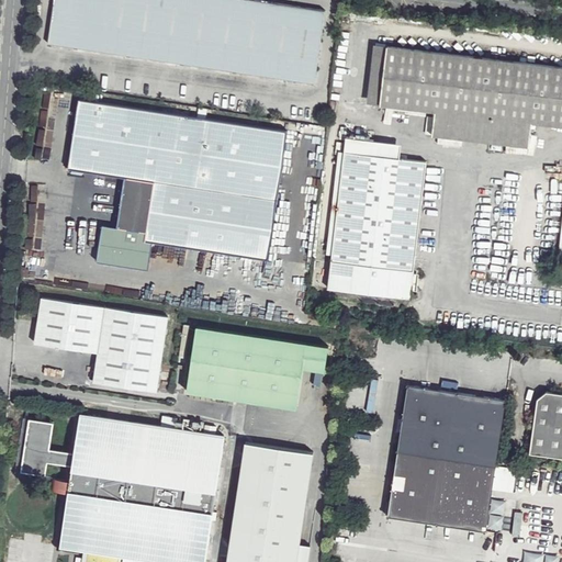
[(55,0),(48,43),(315,85),(327,12),(249,0),(55,0)]
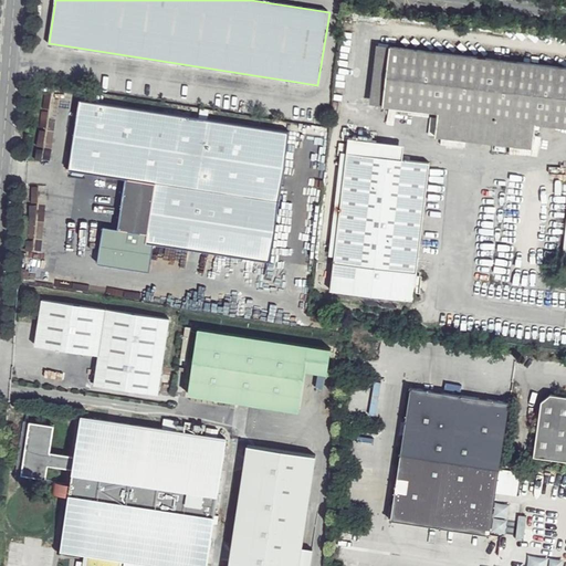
[(439,112),(436,136),(534,147),(537,123),(565,126),(565,66),(391,45),(384,105),(439,112)]
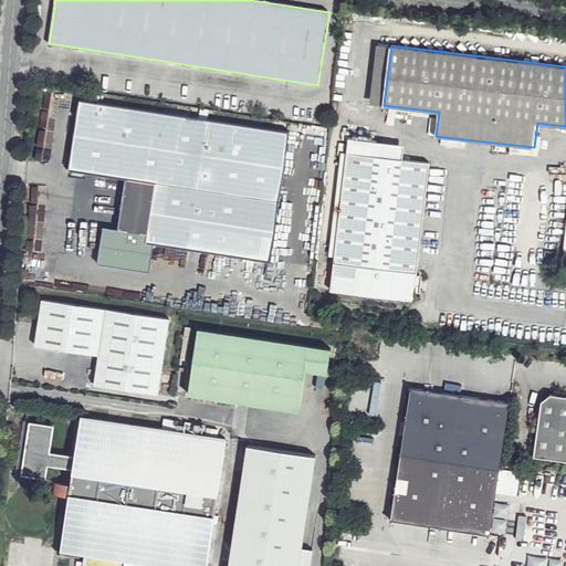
[(270,260),(274,233),(279,201),(283,175),(290,134),(81,102),(70,165),(127,174),(136,176),(128,227),(118,226),(104,223),(97,261),(149,269),(154,241),(270,260)]
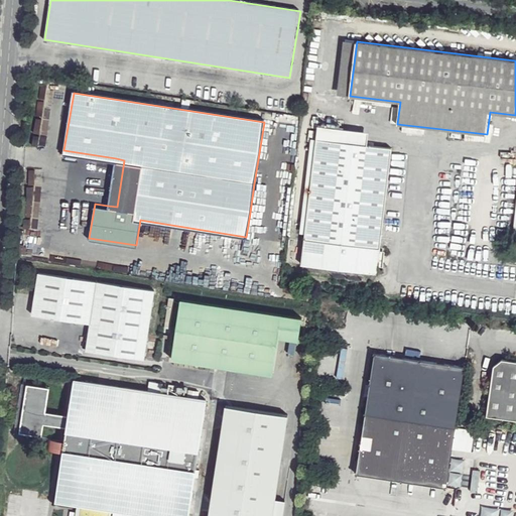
[(288,115),(300,117),(300,113),(300,109),(289,107),(288,115)]
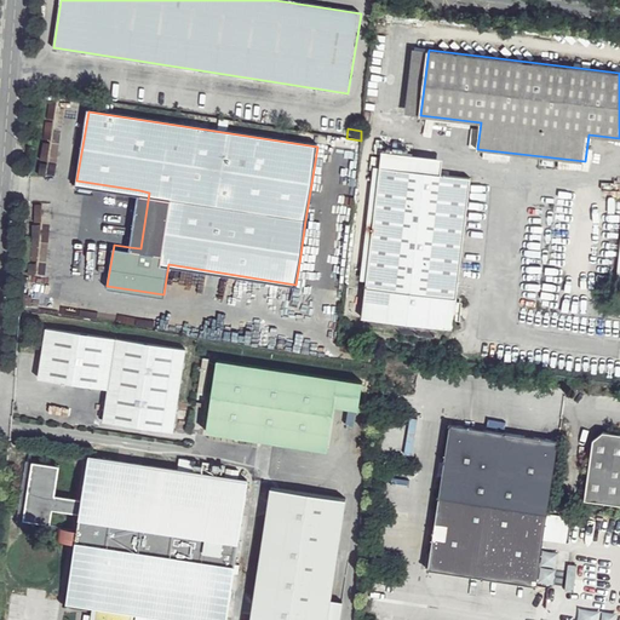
[(440,174),(441,159),(383,151),(362,316),(452,327),(470,179),(440,174)]
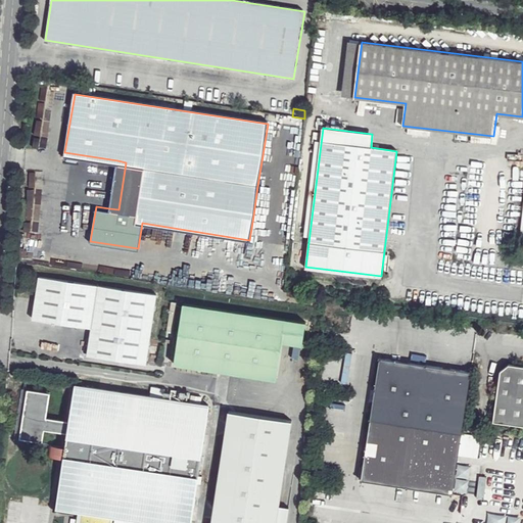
[(126,162),(117,160),(109,208),(119,209),(126,162)]
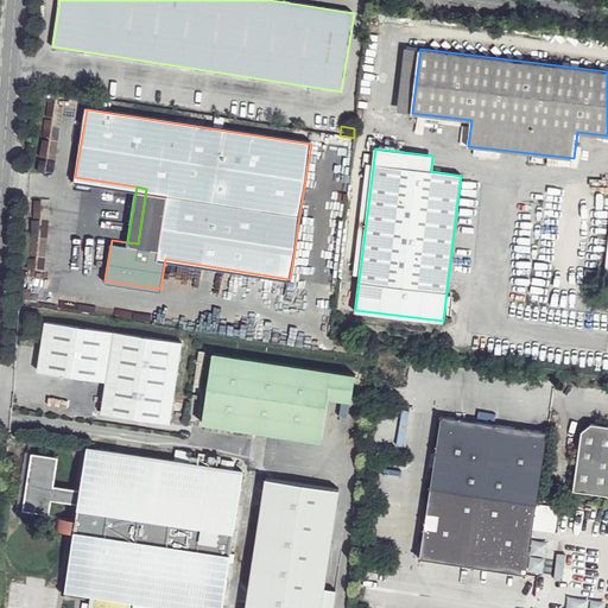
[(304,188),(299,216),(318,219),(323,191),(304,188)]
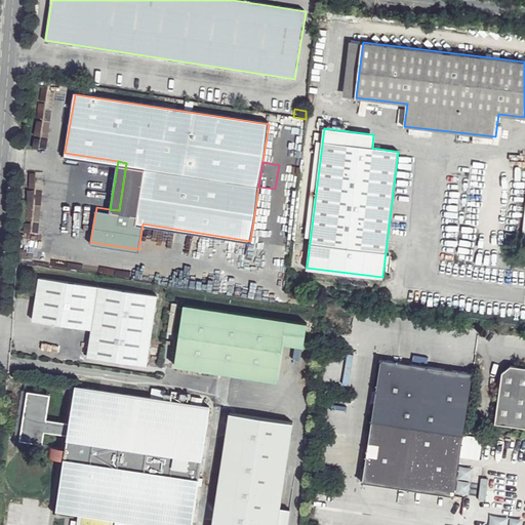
[(258,187),(254,216),(271,218),(275,189),(258,187)]
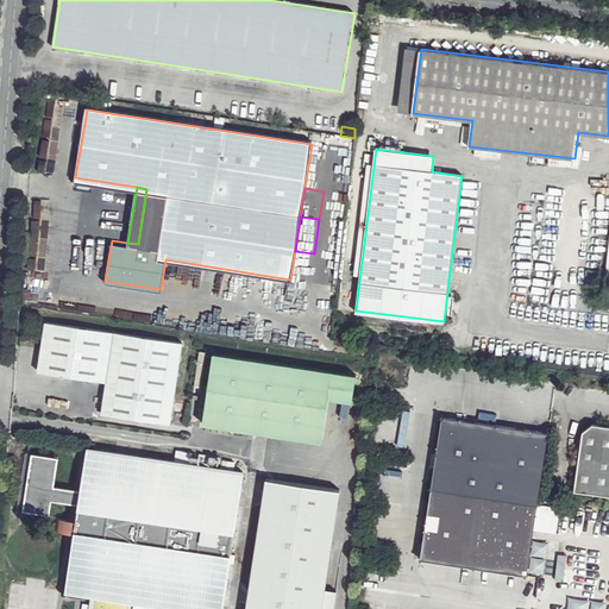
[(106,382),(105,395),(173,405),(182,344),(45,321),(37,371),(106,382)]
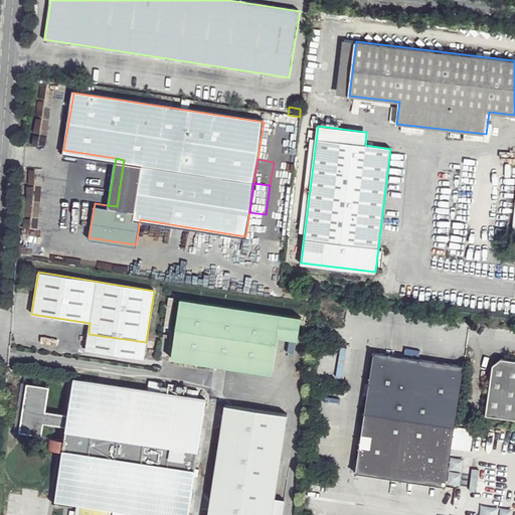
[(180,295),(171,357),(274,372),(280,335),(283,310),(180,295)]
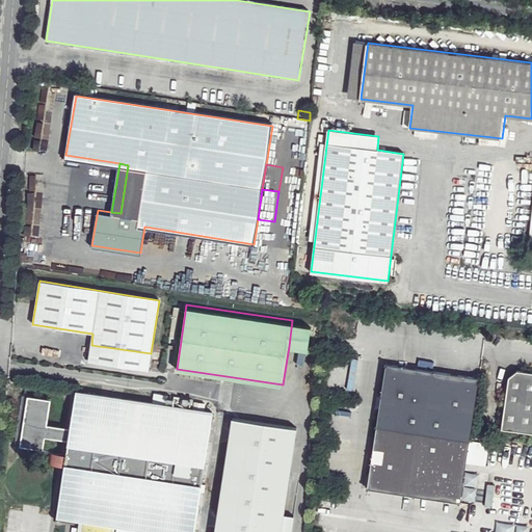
[(292,320),(289,346),(309,349),(313,323),(292,320)]
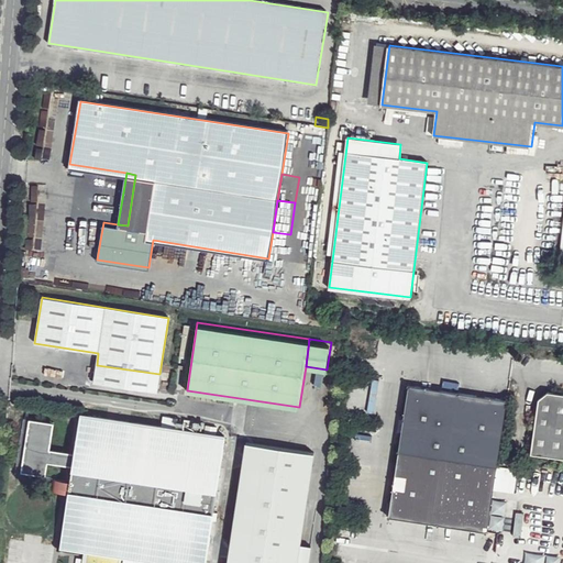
[(159,374),(97,365),(94,384),(156,393),(159,374)]
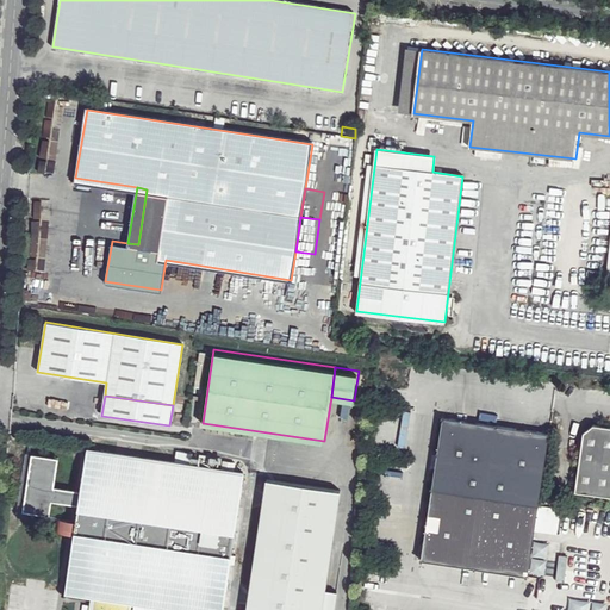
[(419,559),(527,574),(539,498),(548,434),(441,417),(419,559)]
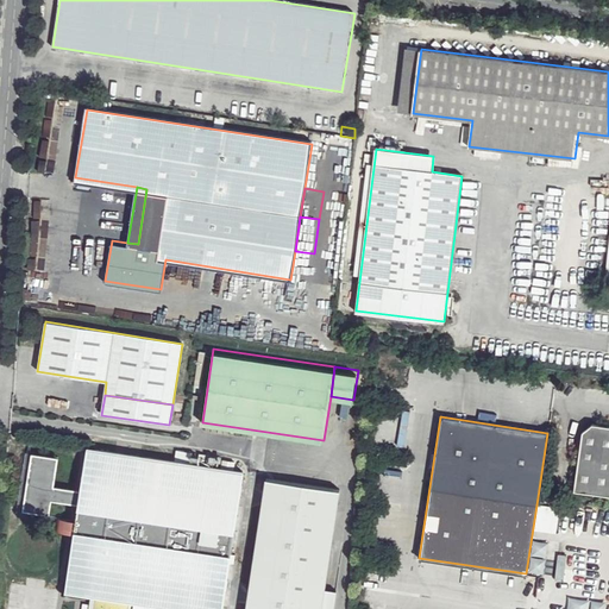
[(608,429),(591,427),(582,434),(572,494),(608,498),(608,429)]
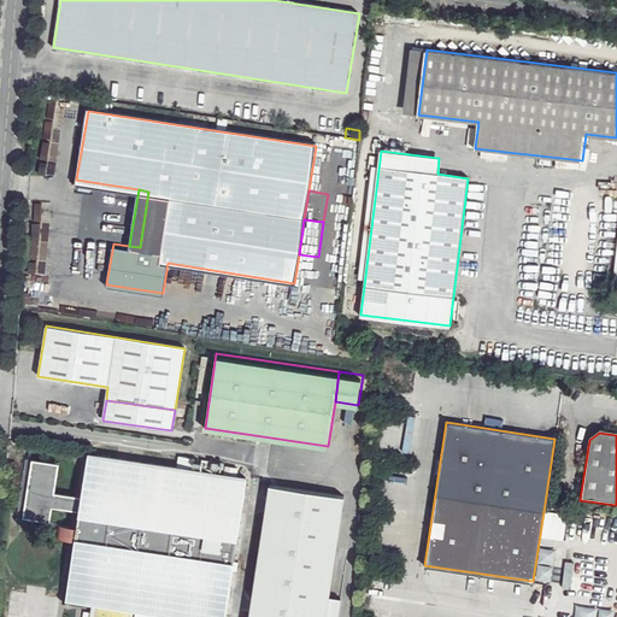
[(80,527),(78,530),(236,554),(248,479),(90,454),(80,527)]
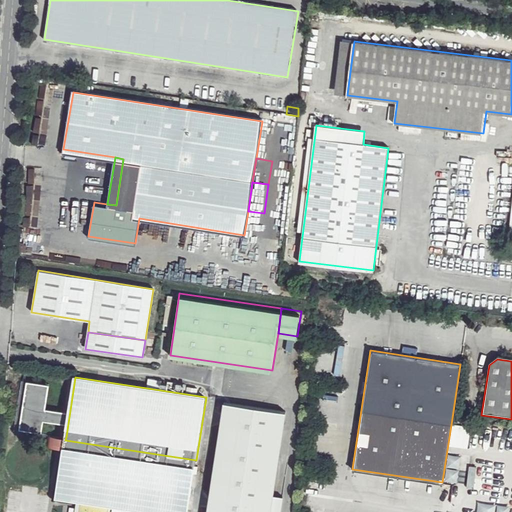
[(7,407),(8,397),(1,396),(0,407),(6,408),(7,407)]
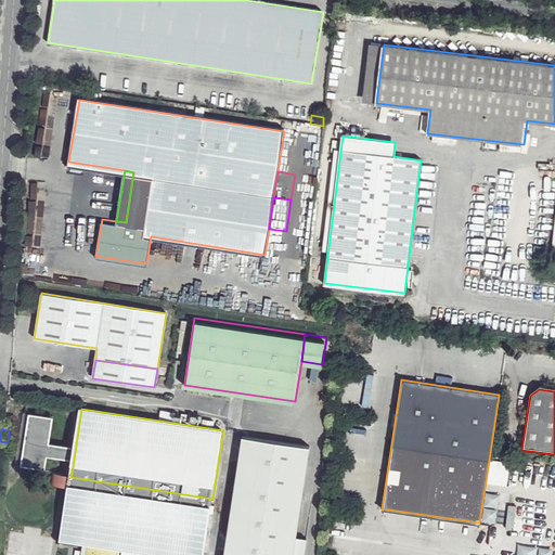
[(245,436),(226,554),(306,554),(308,539),(298,538),(311,447),(245,436)]
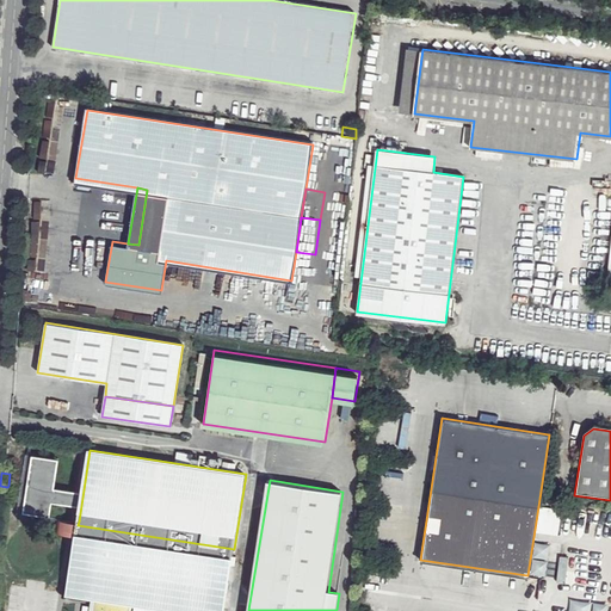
[(78,525),(60,523),(59,532),(76,535),(78,525)]
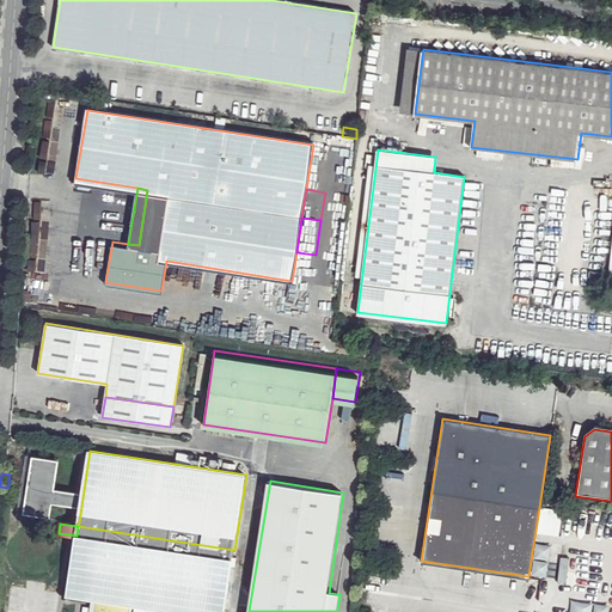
[(222,611),(234,550),(78,526),(77,536),(66,591),(98,598),(130,603),(193,611),(222,611)]
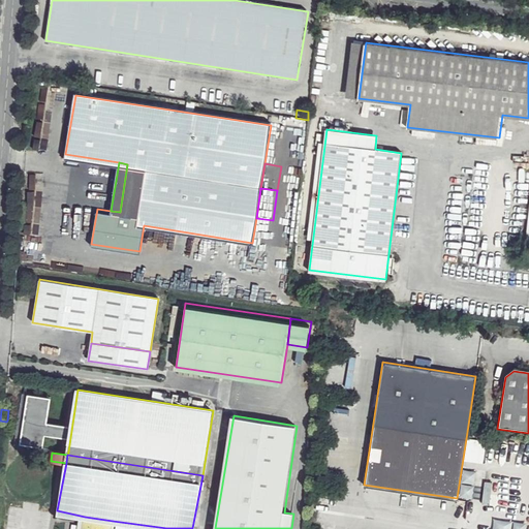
[(112,528),(113,521),(85,517),(82,528),(112,528)]
